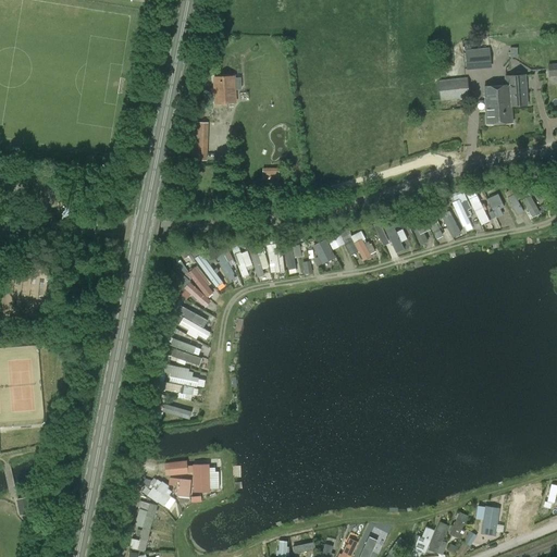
[(483,69),(492,69),(491,48),(481,49),(483,69)]
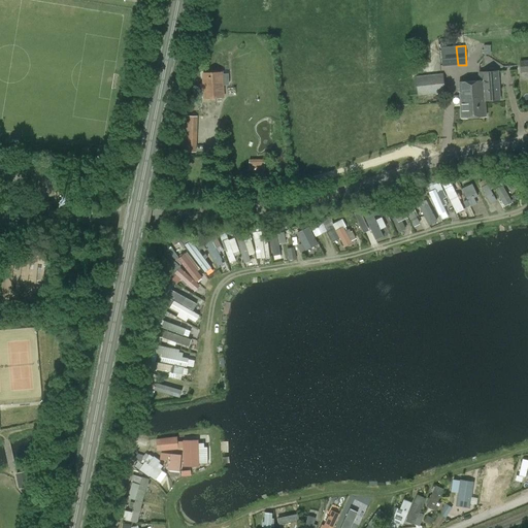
[(485,101),(500,100),(498,71),(483,72),(485,101)]
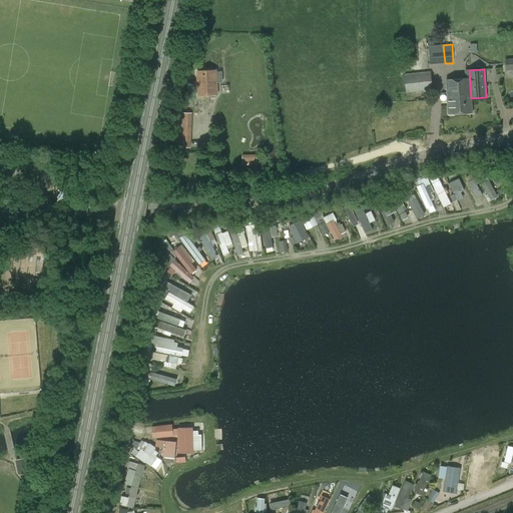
[(198,96),(217,95),(216,82),(222,82),(222,71),(216,72),(216,70),(197,71),(198,96)]
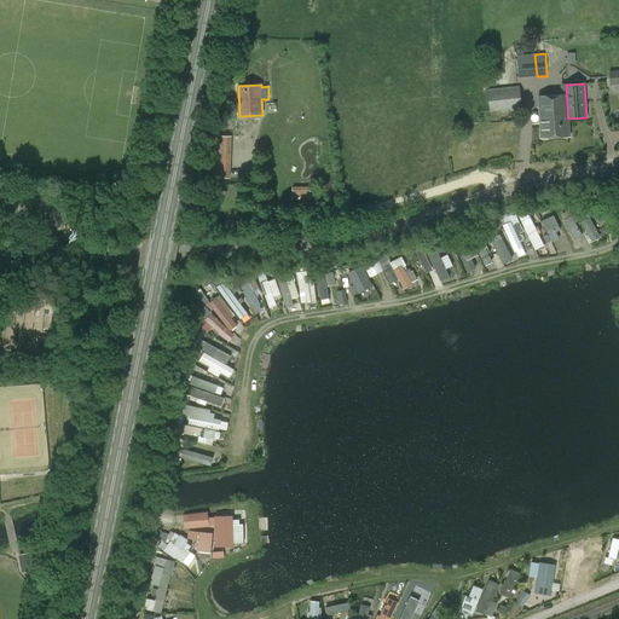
[(568,119),(566,85),(562,85),(562,94),(538,96),(541,139),(570,137),(568,119)]
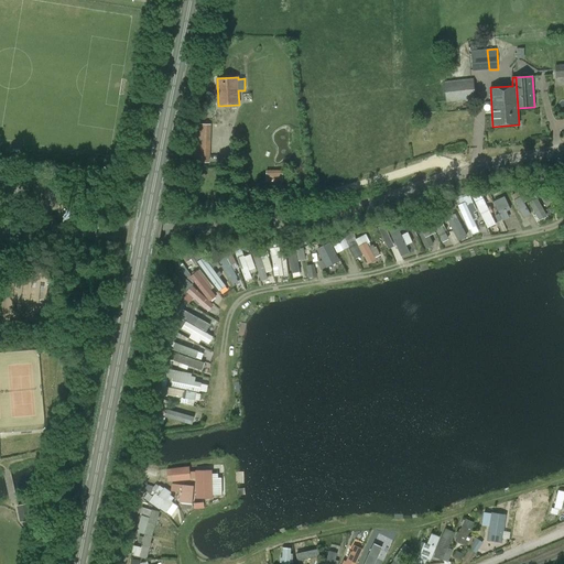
[(446,102),(476,99),(474,79),(444,82),(446,102)]
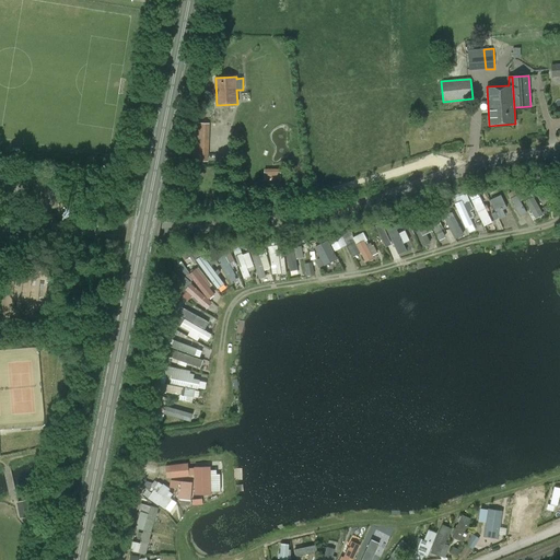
[(282,179),(282,170),(267,170),(266,178),(282,179)]
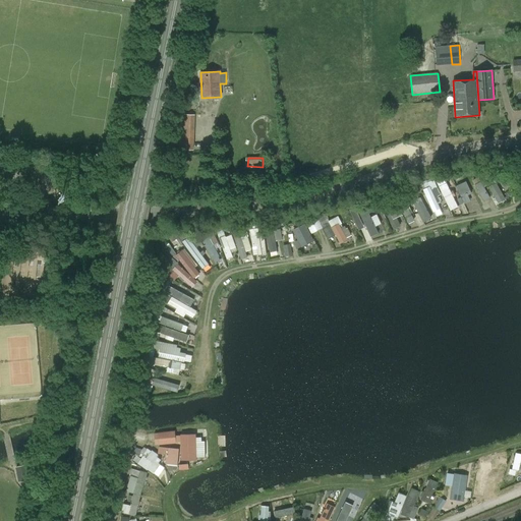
[(475,185),(484,201),(490,198),(484,188),(488,185),(485,180),(484,180),(482,175),(472,180),(475,185)]
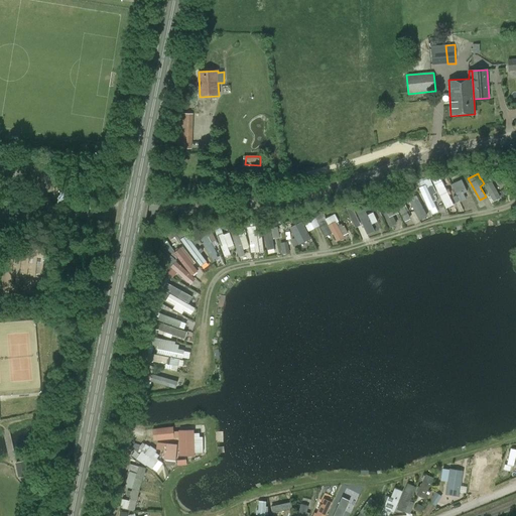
[(439,175),(431,179),(445,209),(454,206),(439,175)]
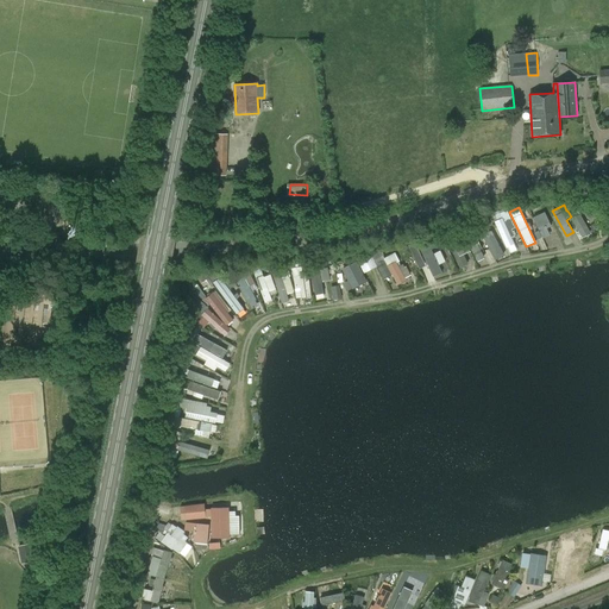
[(502,219),(495,223),(507,249),(515,245),(512,238),(515,237),(512,230),(515,228),(507,211),(500,213),(502,219)]
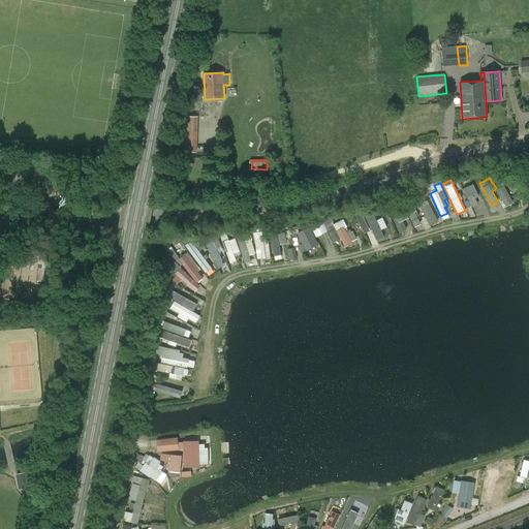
[(473,184),(463,189),(471,208),(477,205),(475,198),(479,196),(473,184)]
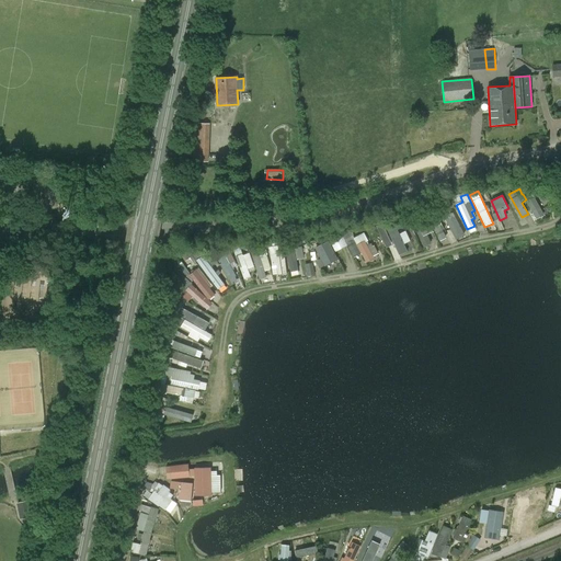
[(549,214),(538,197),(530,202),(540,219),(549,214)]
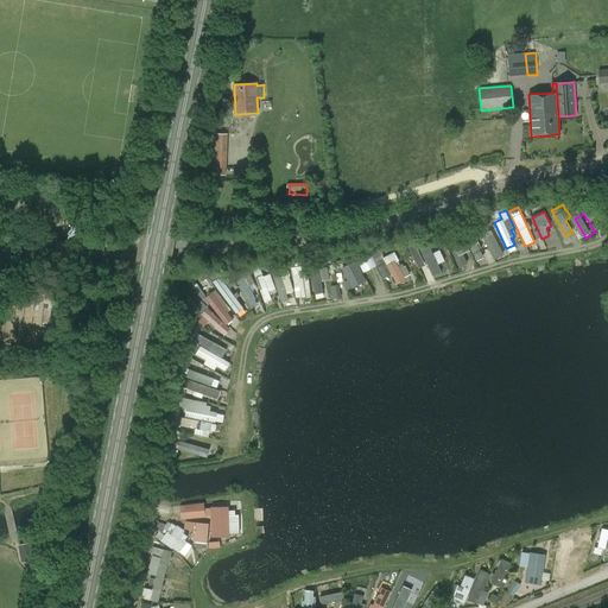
[(466,241),(476,261),(483,258),(474,238),(475,236),(472,228),(466,232),(469,239),(466,241)]
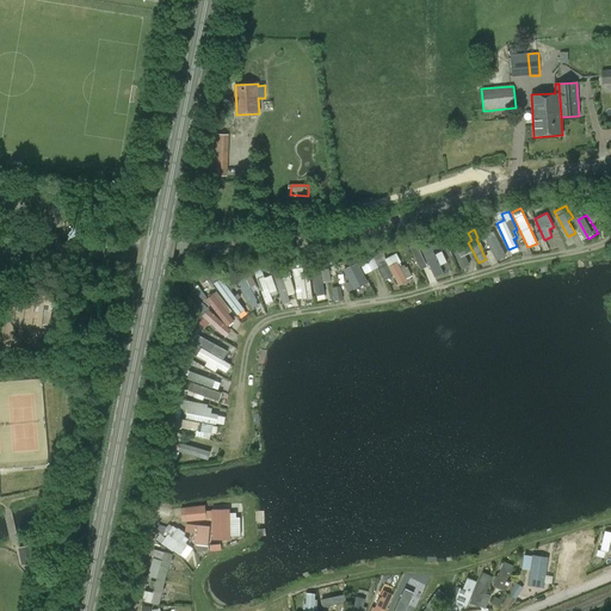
[(460,233),(446,239),(461,270),(469,266),(464,255),(471,253),(467,242),(464,244),(460,233)]
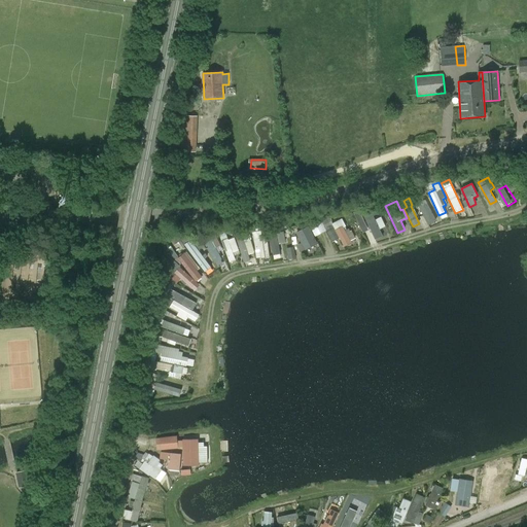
[(423,201),(417,205),(428,223),(435,220),(423,201)]
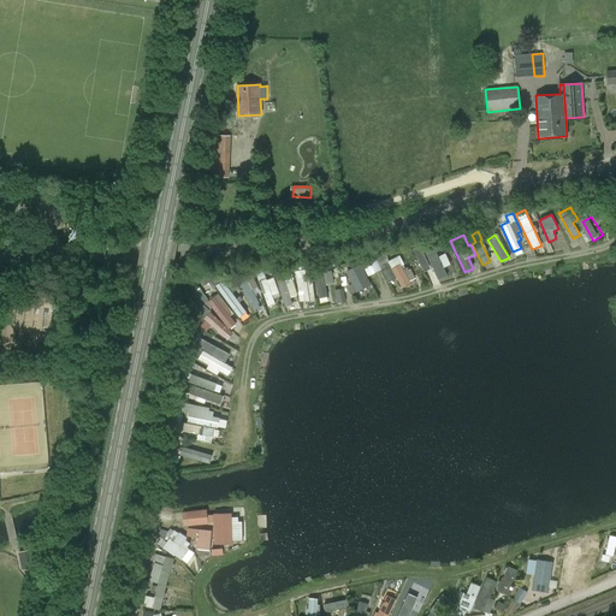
[(425,246),(440,279),(448,276),(437,252),(443,249),(438,238),(432,242),(425,246)]
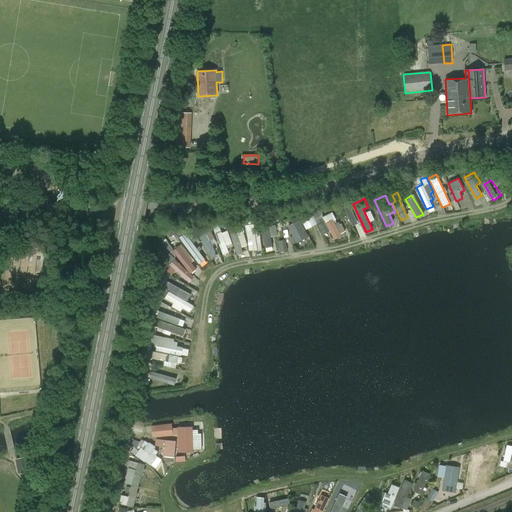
[(351,204),(346,207),(353,225),(359,223),(351,204)]
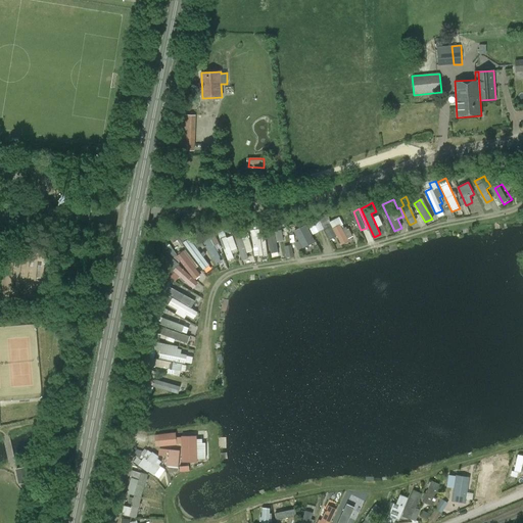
[(383,224),(379,215),(375,217),(379,226),(383,224)]
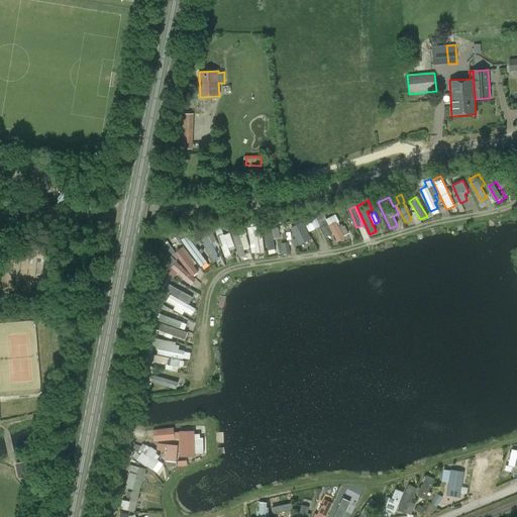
[(303,219),(309,232),(320,226),(314,214),(303,219)]
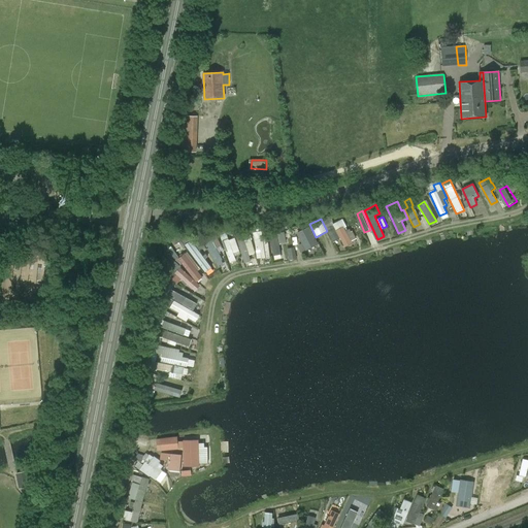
[(328,219),(323,222),(328,229),(333,225),(328,219)]
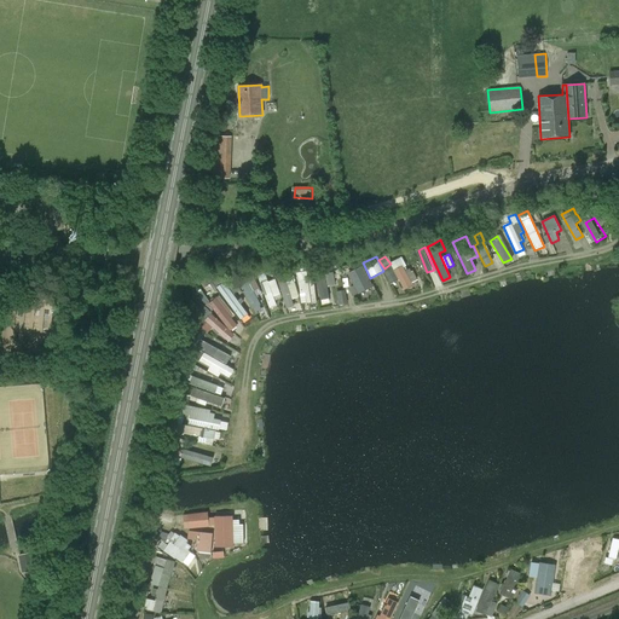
[(392,265),(383,270),(392,285),(400,281),(405,290),(414,287),(412,283),(418,281),(414,271),(412,272),(410,268),(406,271),(404,268),(408,266),(403,258),(391,264),(392,265)]
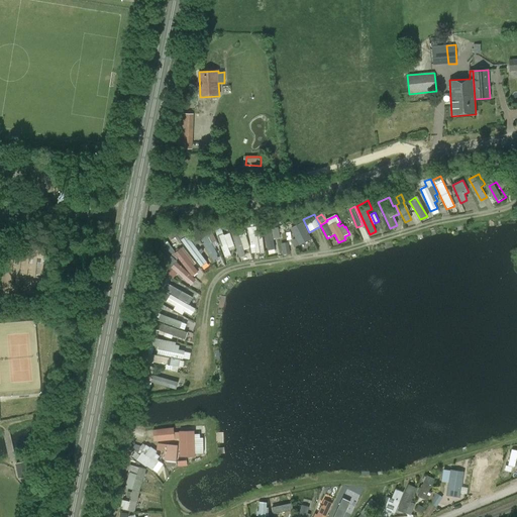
[(303,223),(291,229),(300,246),(312,240),(303,223)]
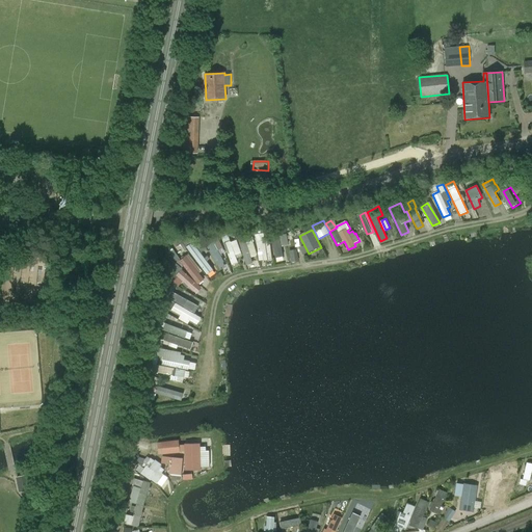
[(273,261),(269,234),(256,235),(259,255),(263,254),(264,262),(273,261)]
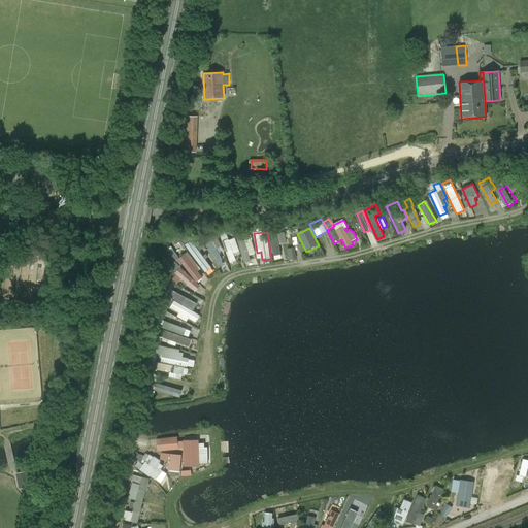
[(277,234),(270,235),(274,257),(282,255),(279,244),(287,243),(285,233),(277,234)]
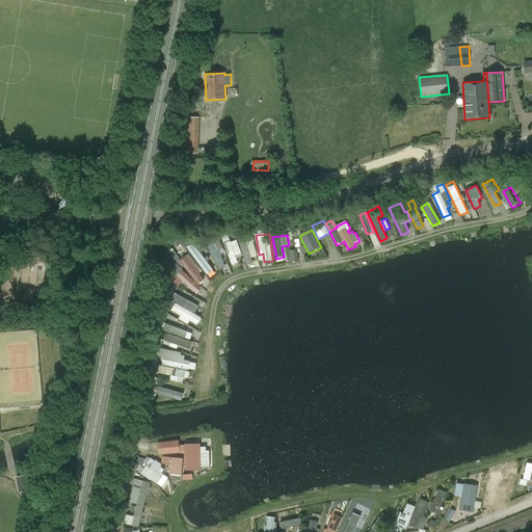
[(244,236),(238,238),(246,266),(254,264),(251,258),(258,256),(254,243),(247,245),(244,236)]
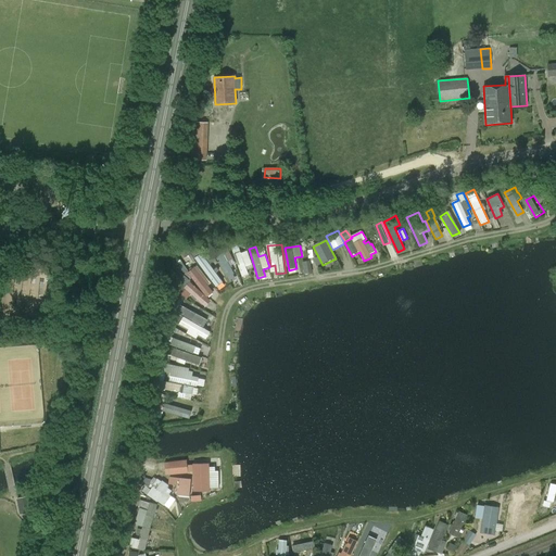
[(215,255),(227,278),(235,275),(228,262),(234,260),(228,249),(215,255)]
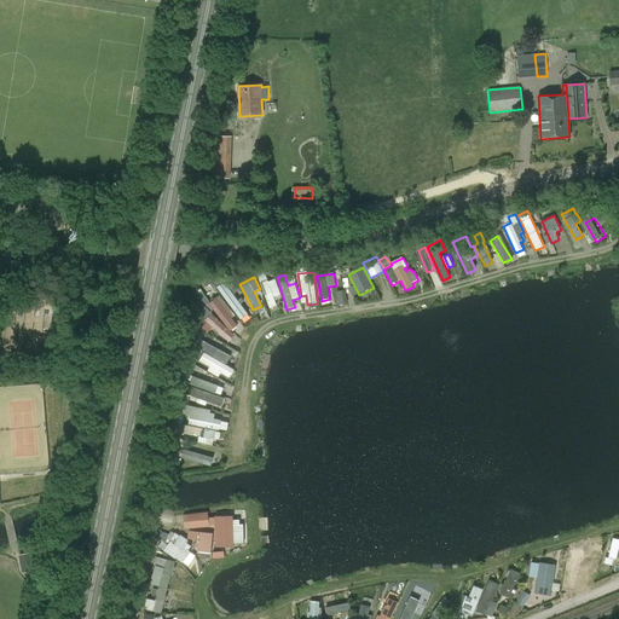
[(18,293),(19,281),(10,281),(10,291),(18,293)]
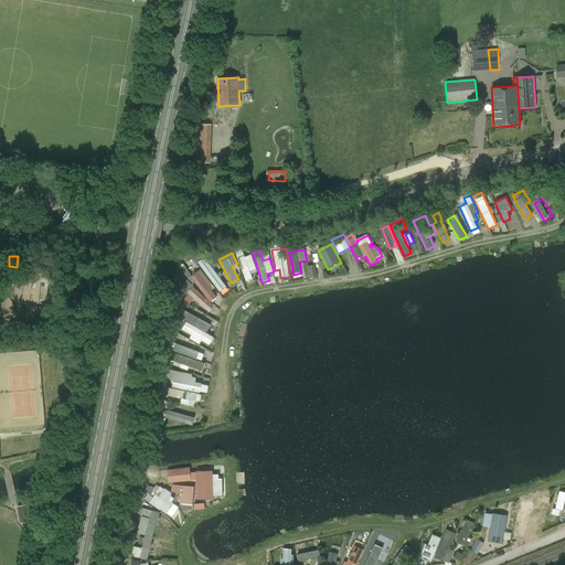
[(245,257),(238,259),(246,283),(253,280),(251,272),(257,269),(252,256),(245,258),(245,257)]
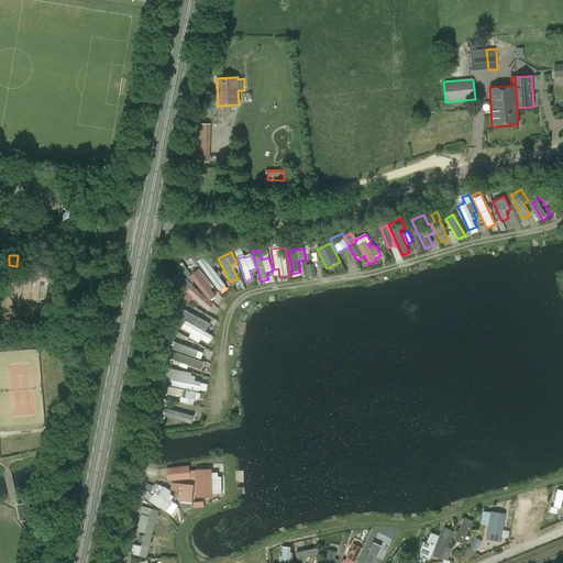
[(214,256),(209,261),(214,267),(219,263),(214,256)]
